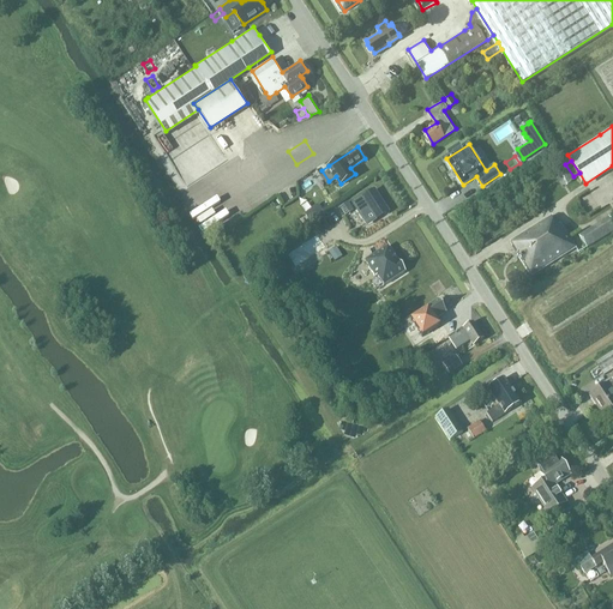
[(196,179),(179,187),(182,193),(199,185),(196,179)]
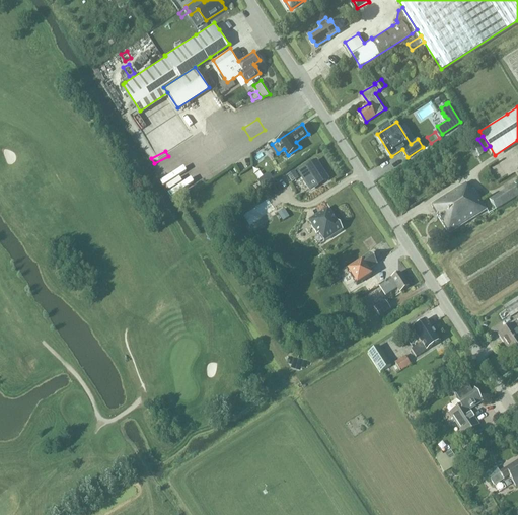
[(306,165),(318,184),(329,177),(317,158),(306,165)]
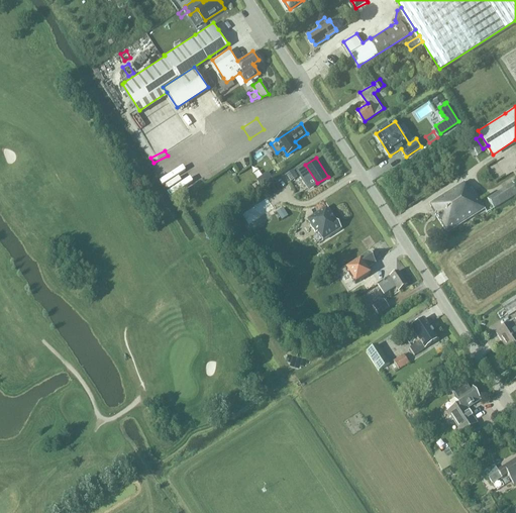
[(161,160),(153,165),(157,169),(164,164),(161,160)]
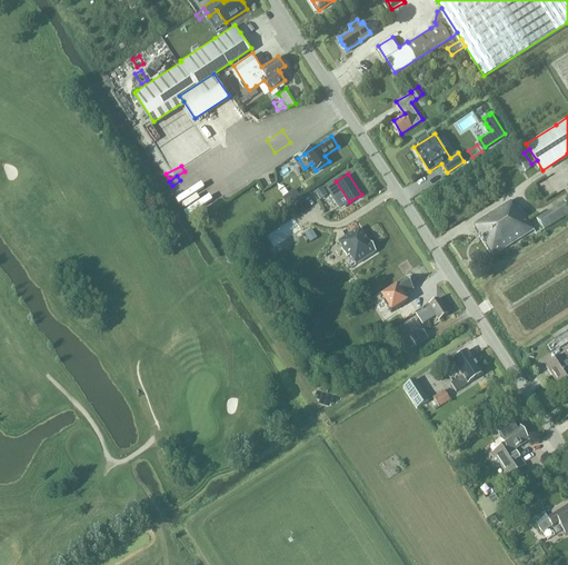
[(320,196),(328,191),(324,184),(316,189),(320,196)]
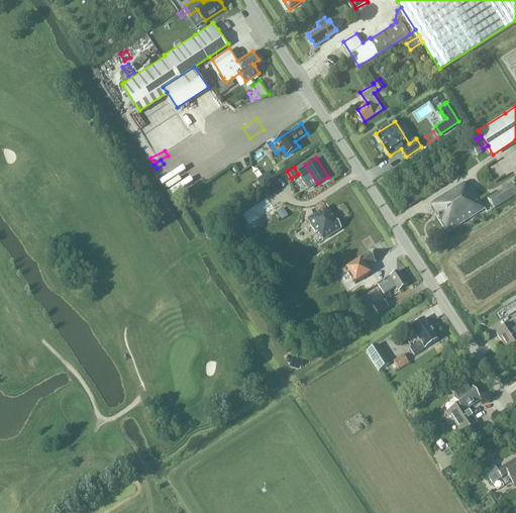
[(270,179),(273,176),(269,170),(265,173),(270,179)]
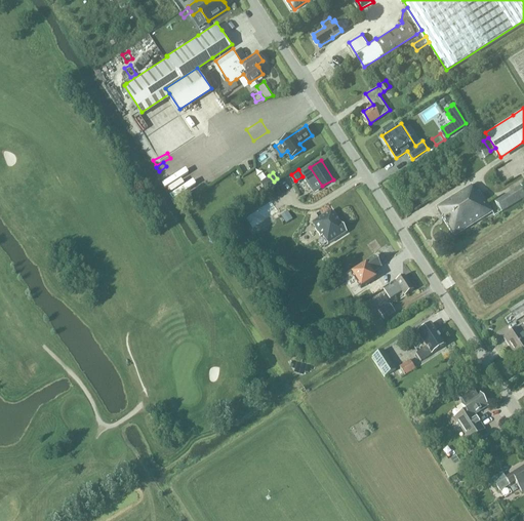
[(492,210),(479,190),(478,191),(472,182),(437,204),(443,213),(442,213),(454,234),(492,210)]
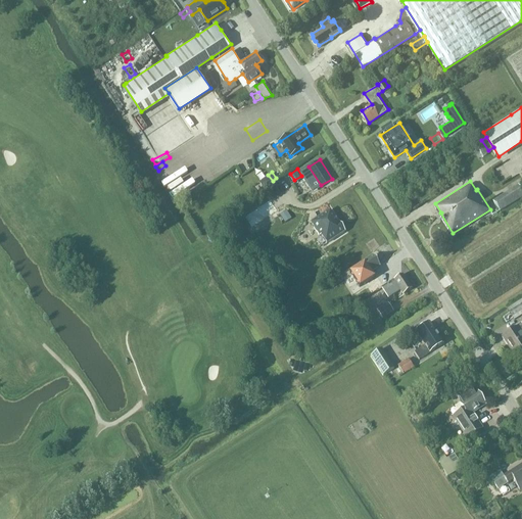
[(501,208),(521,194),(521,187),(519,183),(494,198),(501,208)]
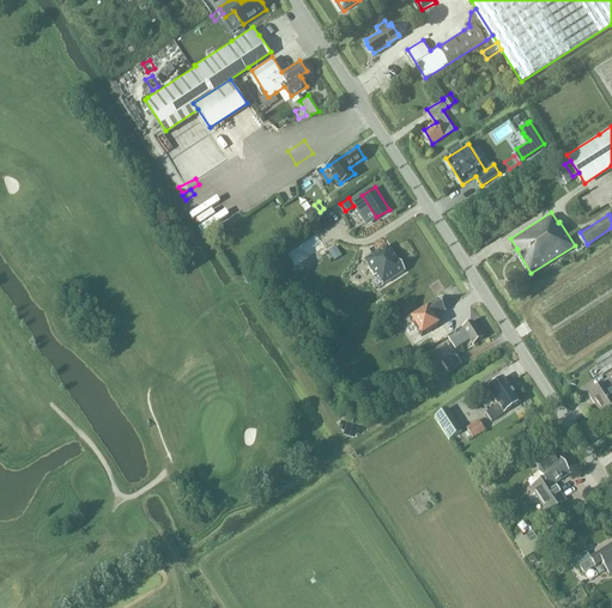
[(317,230),(288,250),(296,262),(325,242),(317,230)]
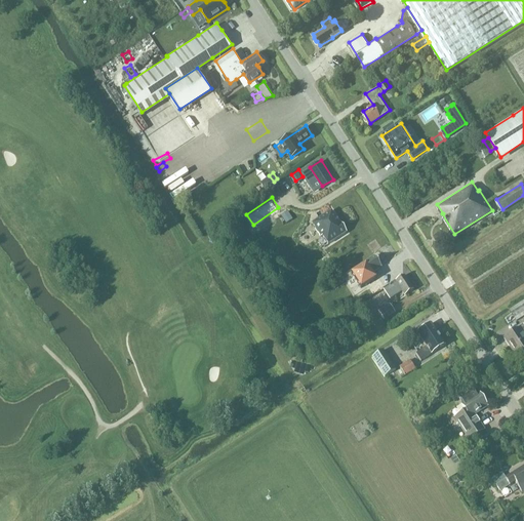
[(293,216),(288,208),(282,212),(287,219),(293,216)]
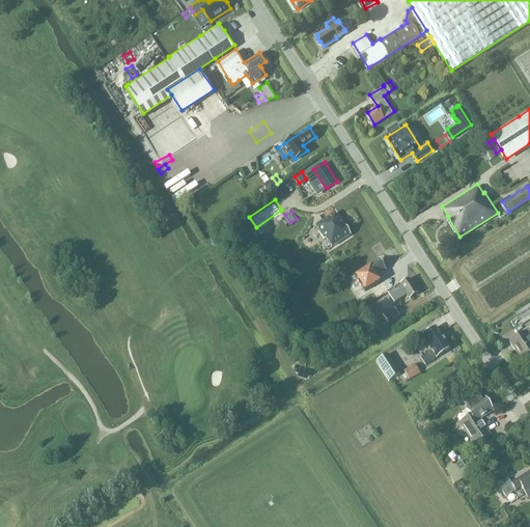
[(343,224),(335,211),(316,223),(325,238),(327,237),(332,245),(351,232),(344,224),(343,224)]
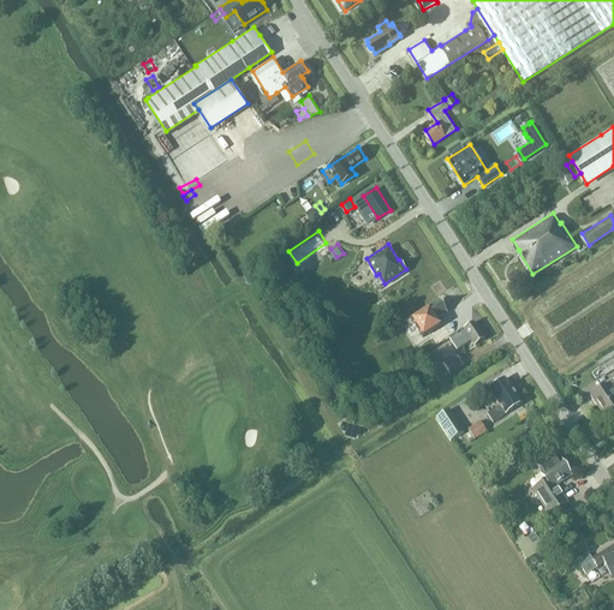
[(413,316),(424,334),(441,323),(437,316),(448,309),(441,297),(419,310),(421,311),(413,316)]
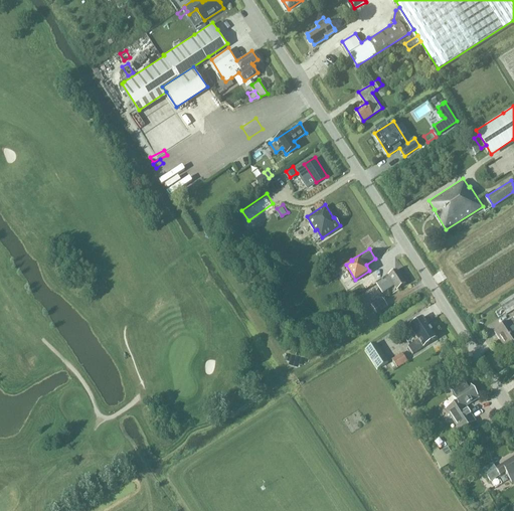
[(339,274),(333,265),(325,270),(330,279),(339,274)]
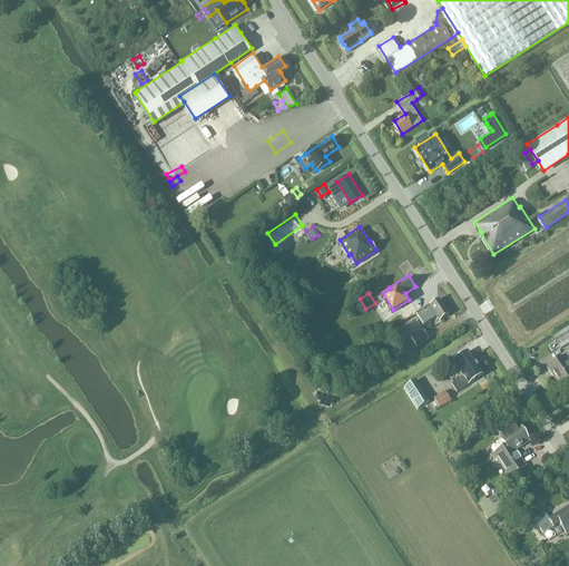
[(450,312),(441,299),(419,313),(424,322),(438,314),(440,318),(450,312)]
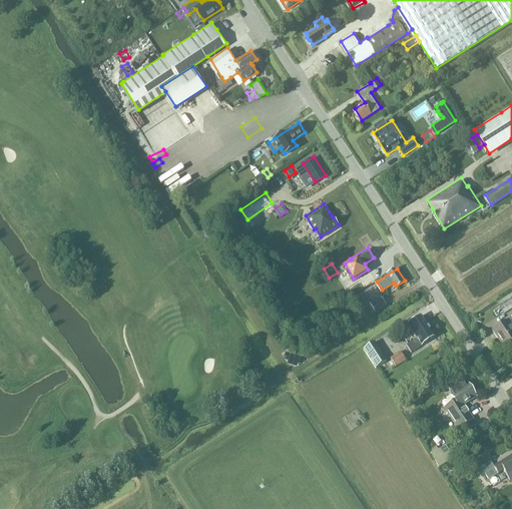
[(417,276),(410,280),(414,286),(420,282),(417,276)]
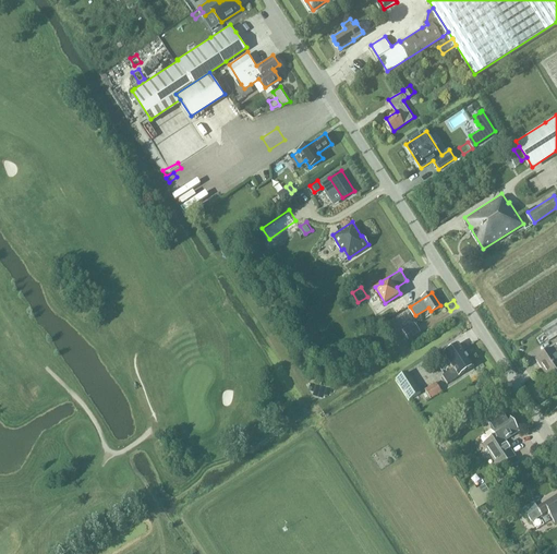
[(409,337),(420,329),(415,322),(403,329),(409,337)]
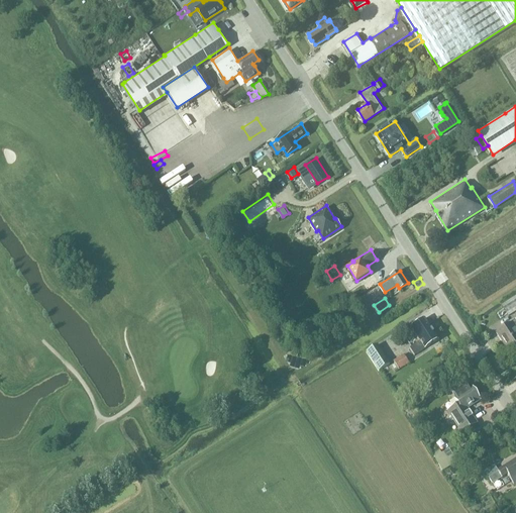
[(514,310),(508,299),(503,303),(509,313),(514,310)]
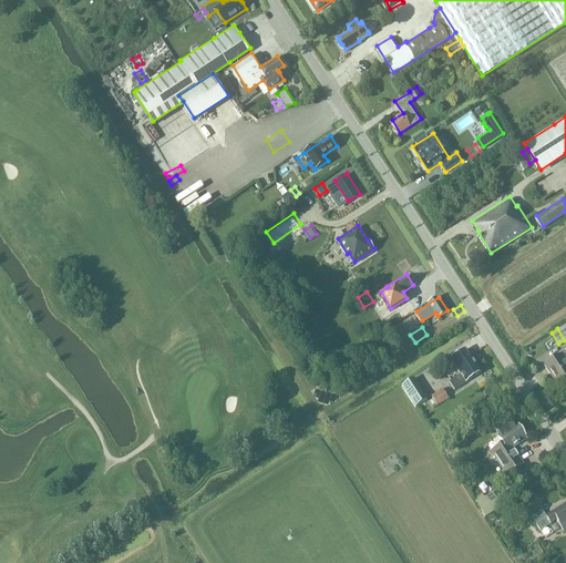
[(456,388),(483,370),(466,346),(452,356),(462,371),(450,378),(456,388)]
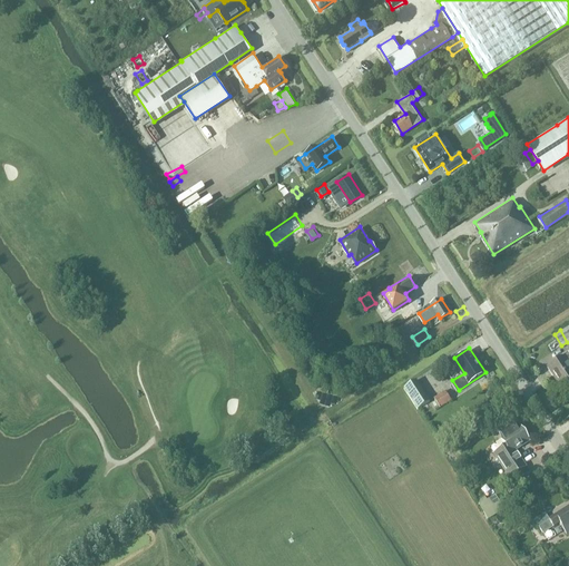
[(562,386),(568,381),(568,351),(549,364),(562,386)]
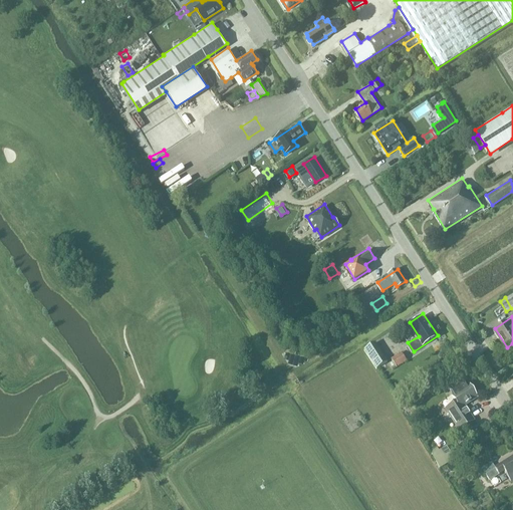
[(364,347),(376,366),(389,358),(376,339),(364,347)]
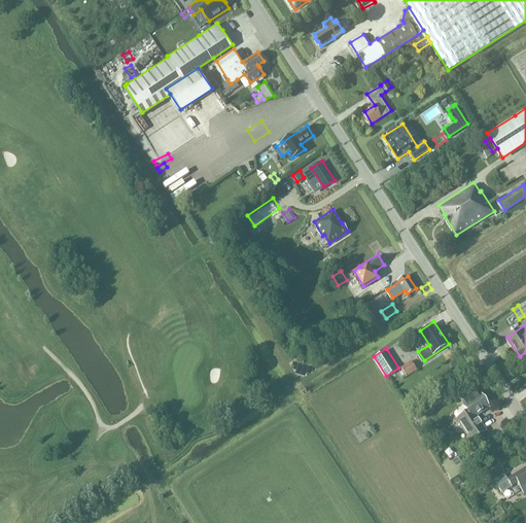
[(408,374),(418,368),(412,359),(401,365),(408,374)]
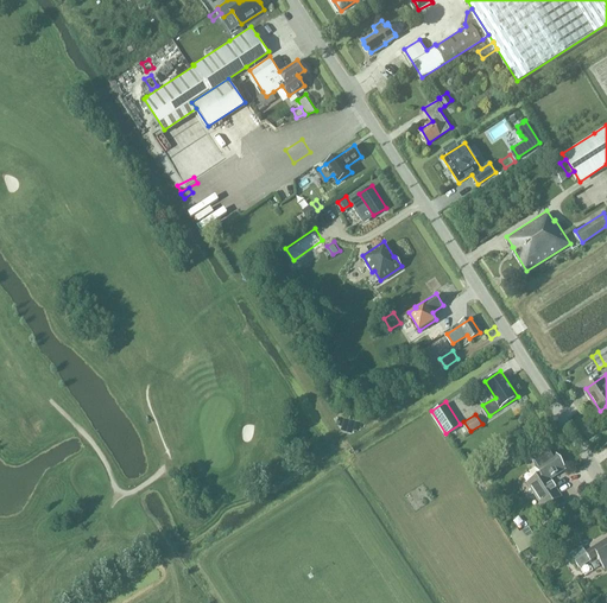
[(545,505),(561,494),(550,476),(566,467),(556,451),(552,454),(547,444),(531,455),(541,471),(529,480),(545,505)]
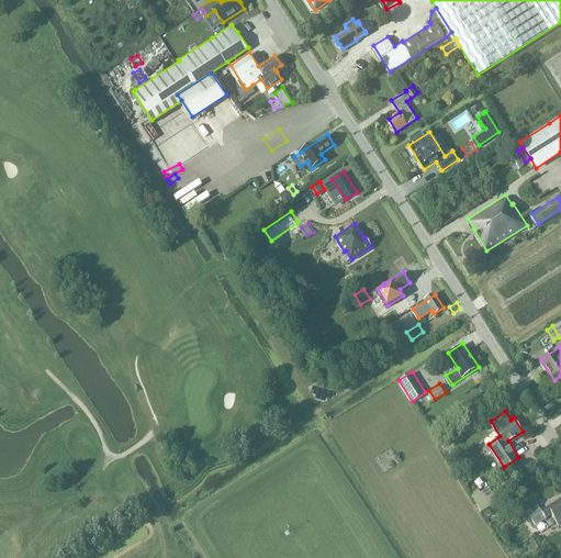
[(497,501),(489,486),(481,490),(479,486),(471,491),(482,510),(497,501)]
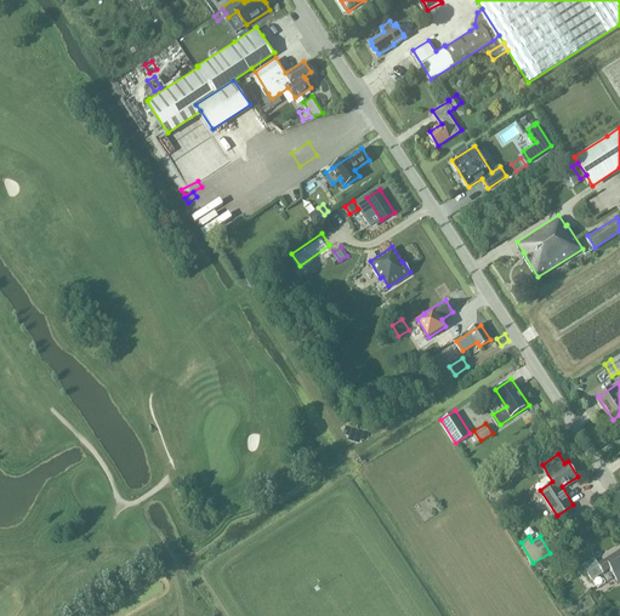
[(592,577),(610,566),(618,579),(619,577),(619,549),(599,562),(595,555),(584,563),(592,577)]
